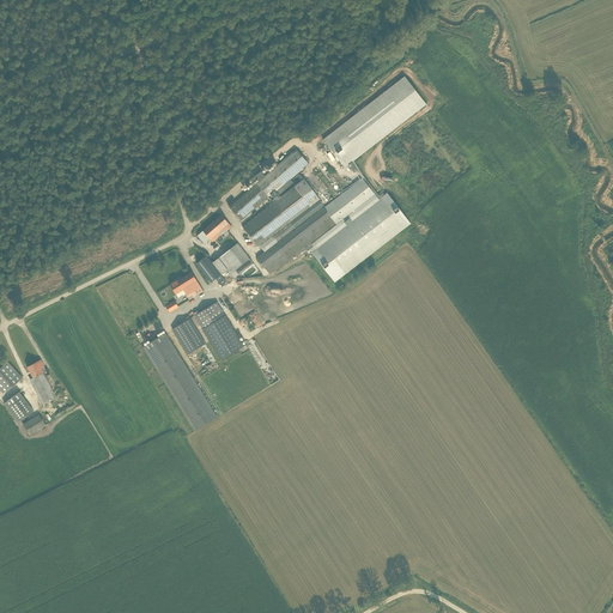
[(426,104),(404,77),(322,139),(345,168),(426,104)]
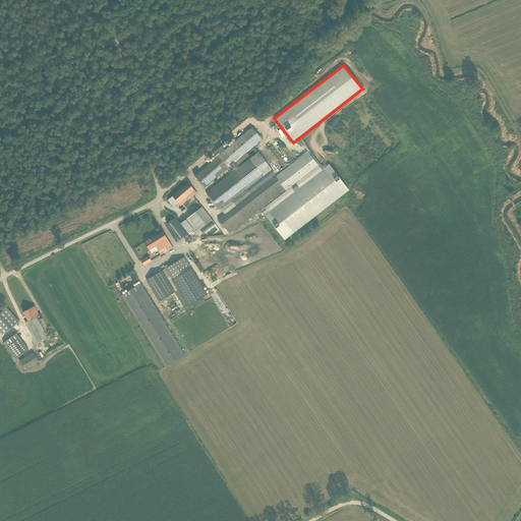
[(246,152),(262,139),(251,127),(196,174),(193,170),(190,172),(205,187),(234,162),(236,165),(249,155),(246,152)]
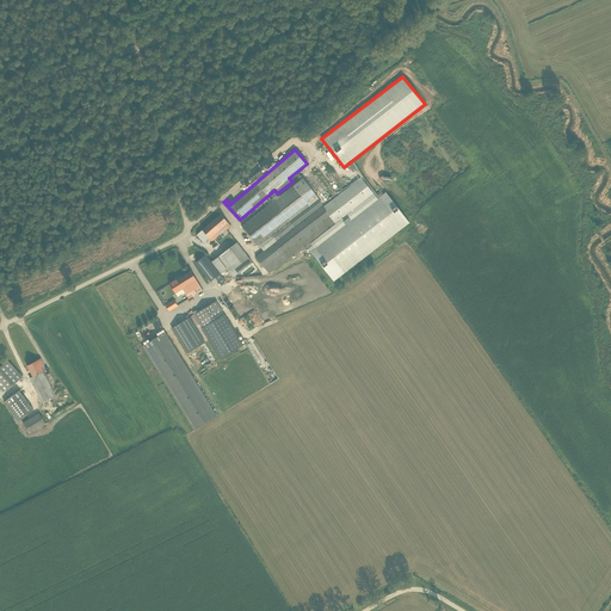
[(288,260),(304,248),(308,252),(310,251),(334,281),(409,222),(387,192),(377,199),(360,178),(322,208),(321,205),(323,204),(303,178),(241,226),(251,238),(250,239),(252,242),(253,240),(258,247),(259,246),(263,251),(255,257),(269,273),(288,259),(288,260)]
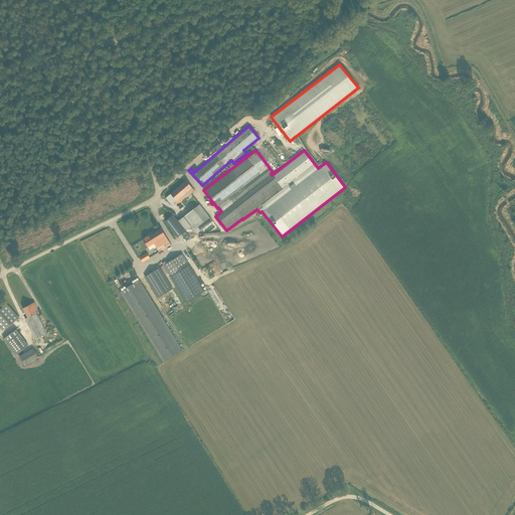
[(190,194),(194,190),(186,180),(166,198),(171,204),(176,200),(178,203),(185,197),(186,197),(190,193),(190,194)]
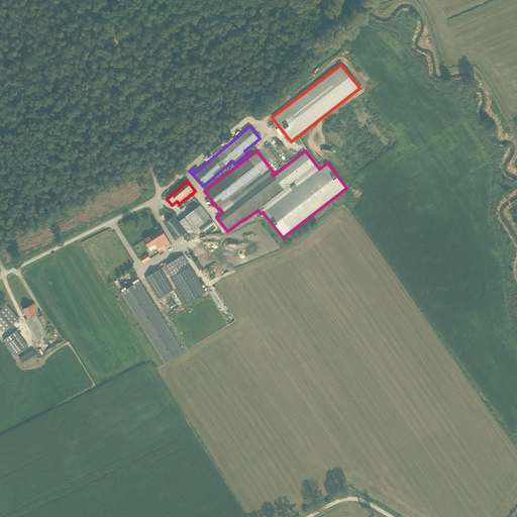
[(197,234),(213,222),(201,205),(184,217),(197,234)]
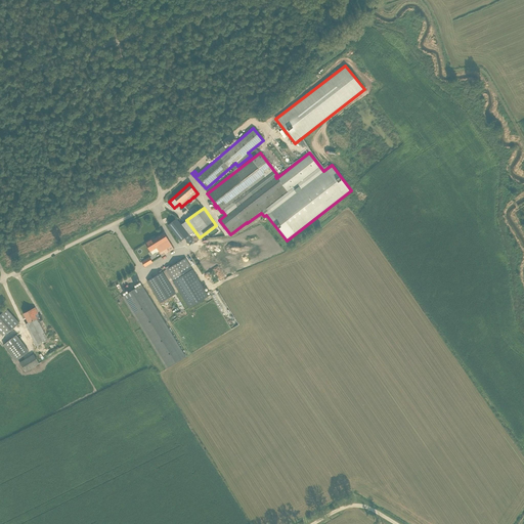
[(165,227),(177,243),(184,238),(189,244),(193,241),(188,234),(189,234),(176,218),(165,227)]
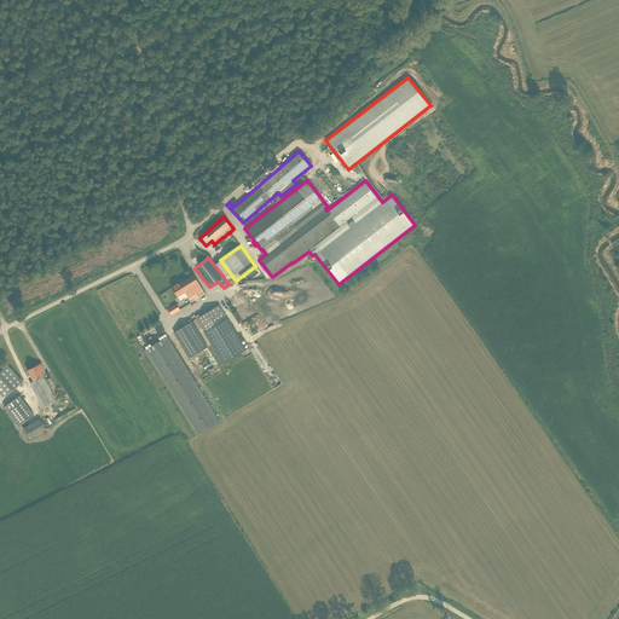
[(191,302),(206,294),(194,275),(181,282),(181,281),(171,287),(178,298),(180,300),(185,298),(185,299),(187,296),(191,302)]
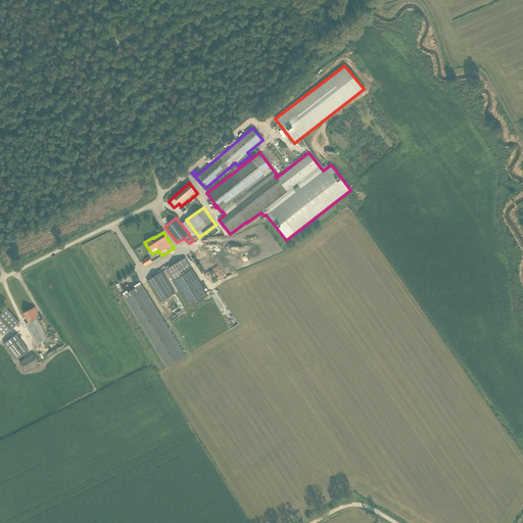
[(194,251),(205,271),(216,264),(203,245),(194,251)]
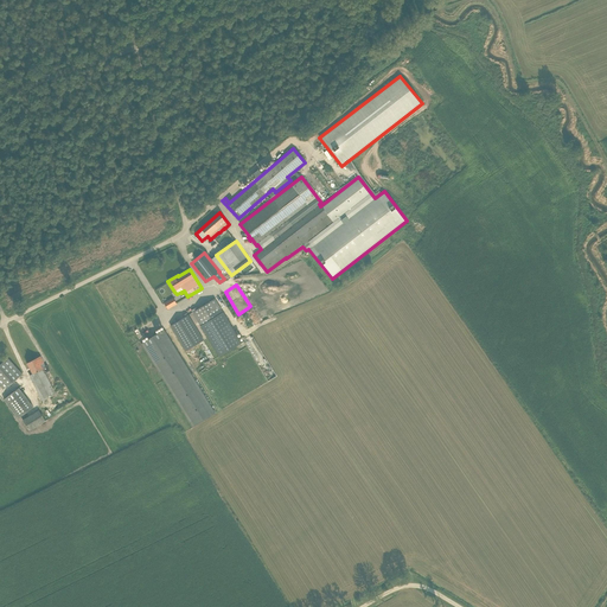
[(173,298),(164,302),(167,308),(177,304),(173,298)]
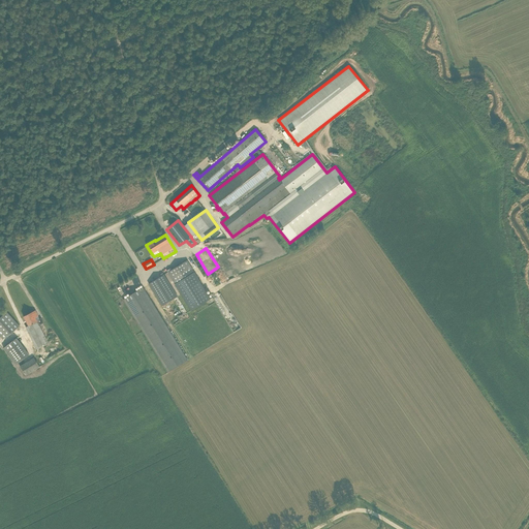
[(190,310),(211,299),(187,260),(167,273),(190,310)]
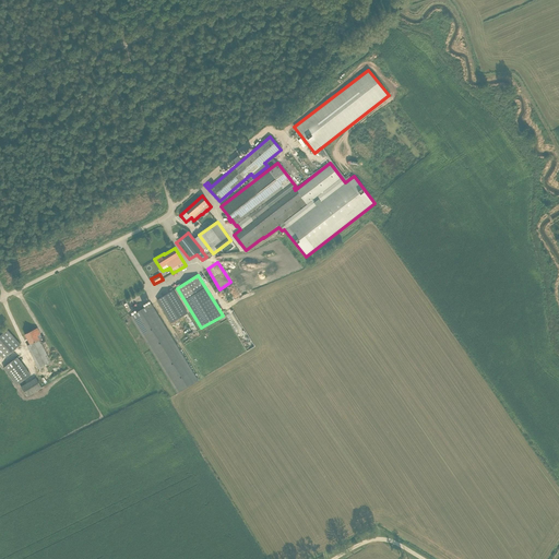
[(171,323),(188,313),(173,288),(168,290),(169,293),(157,300),(171,323)]
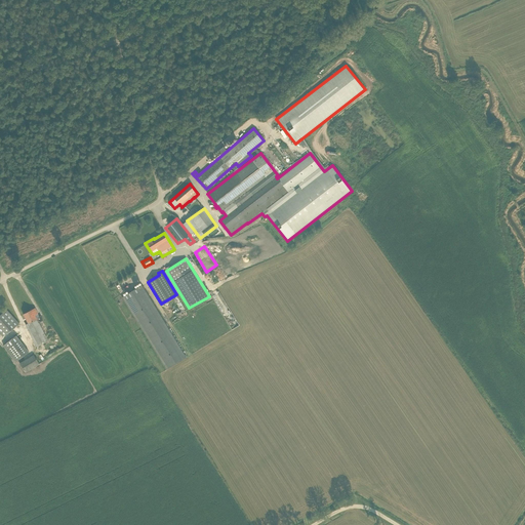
[(37,347),(48,340),(39,322),(43,320),(41,316),(40,316),(35,308),(24,314),(28,323),(26,324),(37,347)]
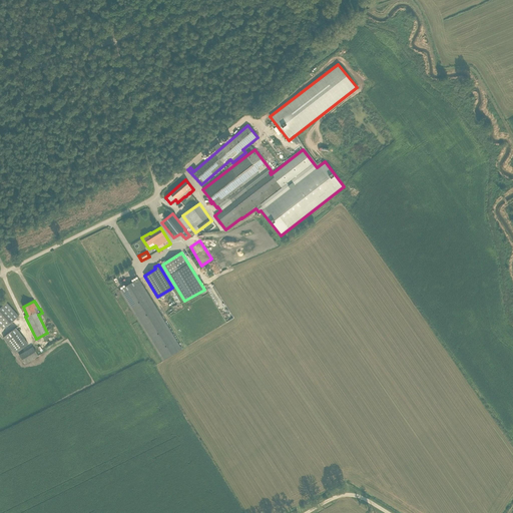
[(8,326),(18,317),(6,303),(0,307),(0,325),(3,329),(7,326),(8,326)]
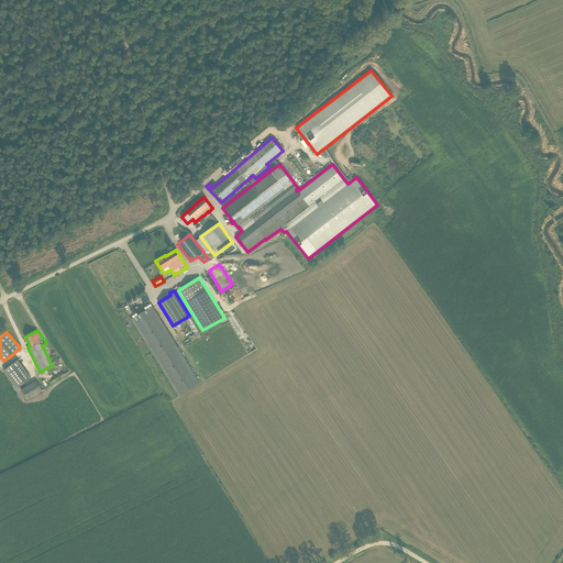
[(17,388),(31,377),(18,360),(3,371),(17,388)]
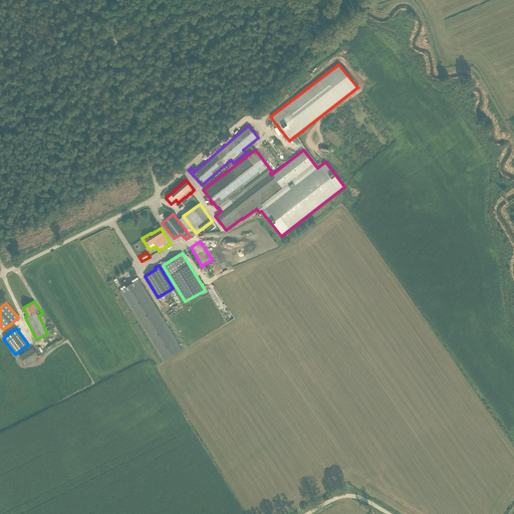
[(33,347),(19,355),(25,364),(38,356),(33,347)]
